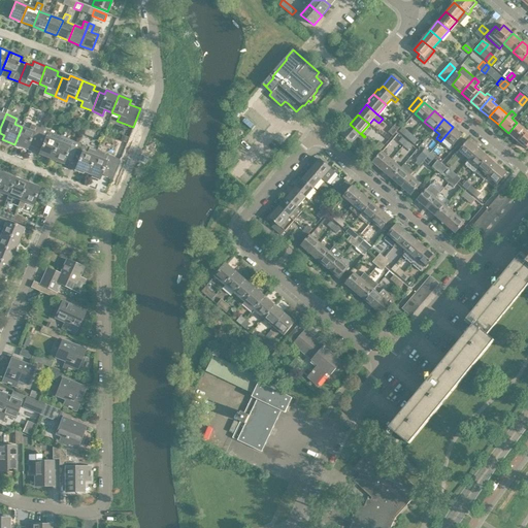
[(396,122),(392,127),(397,131),(401,126),(396,122)]
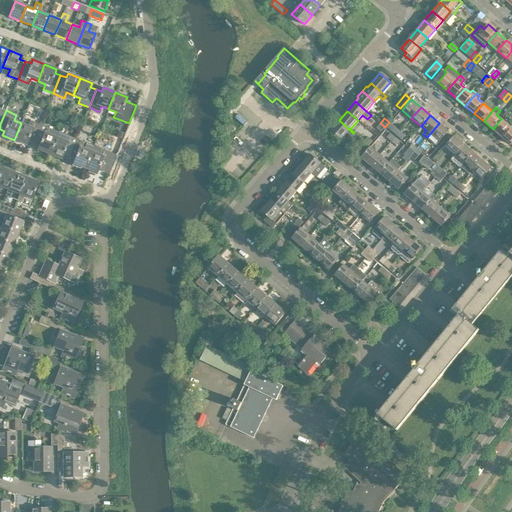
[(493,129),(502,137),(510,127),(501,119),(493,129)]
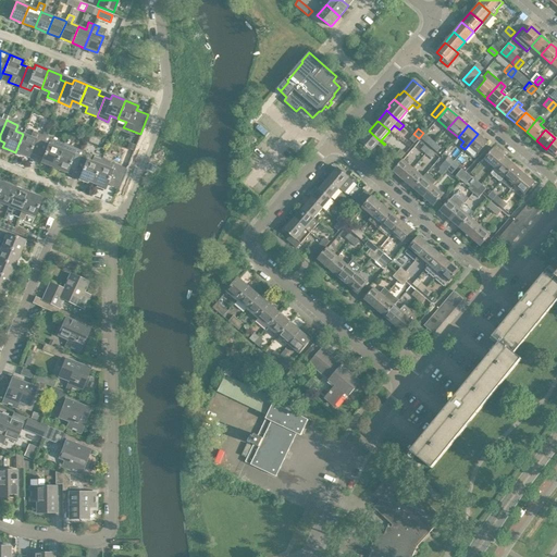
[(31,153),(37,156),(45,136),(33,131),(31,137),(23,134),(15,152),(28,158),(31,153)]
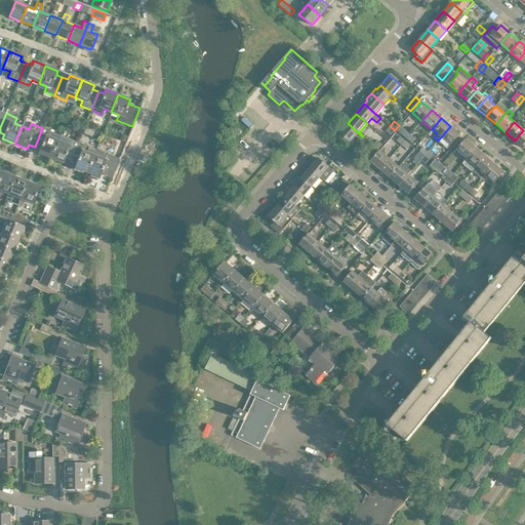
[(362,136),(348,123),(339,133),(351,143),(356,136),(360,138),(362,136)]
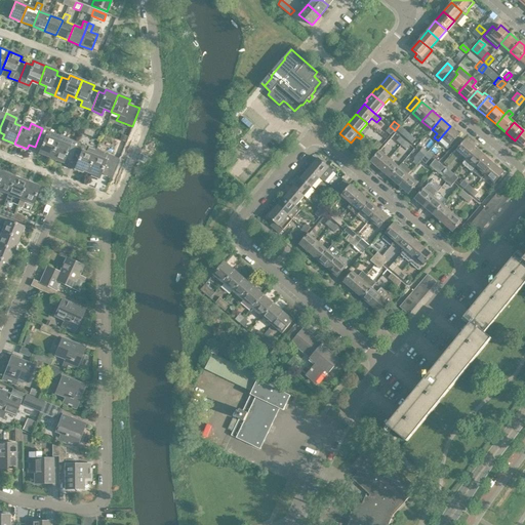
[(395,130),(390,126),(386,131),(391,134),(395,130)]
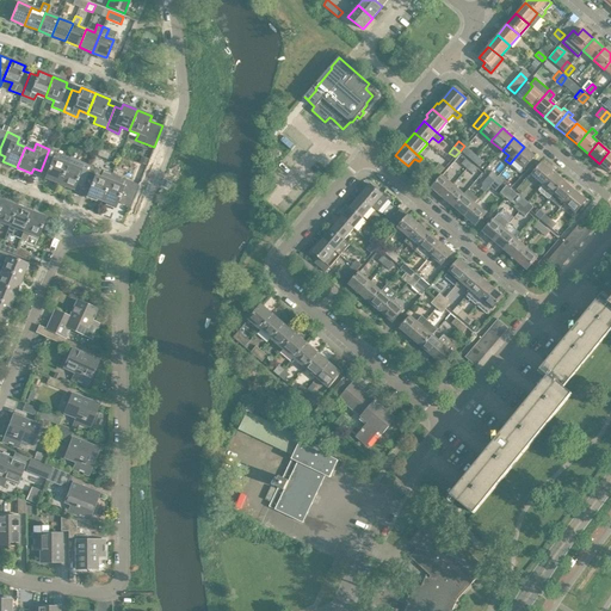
[(462,152),(473,161),(477,156),(467,147),(462,152)]
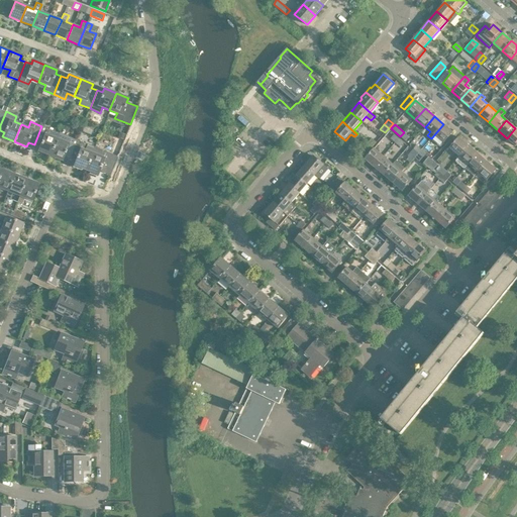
[(443,124),(431,138),(440,146),(452,132),(443,124)]
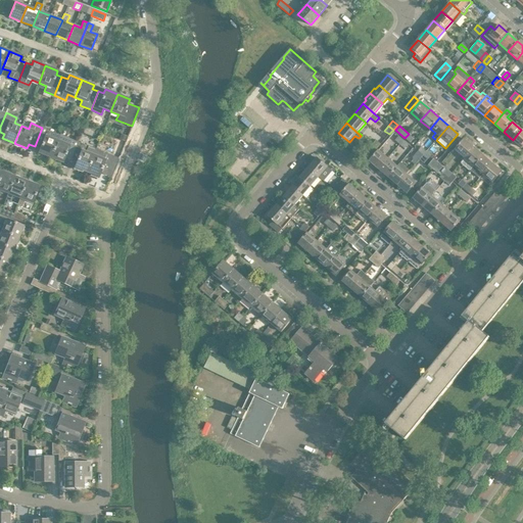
[(38,152),(51,157),(60,135),(42,128),(35,146),(40,148),(38,152)]
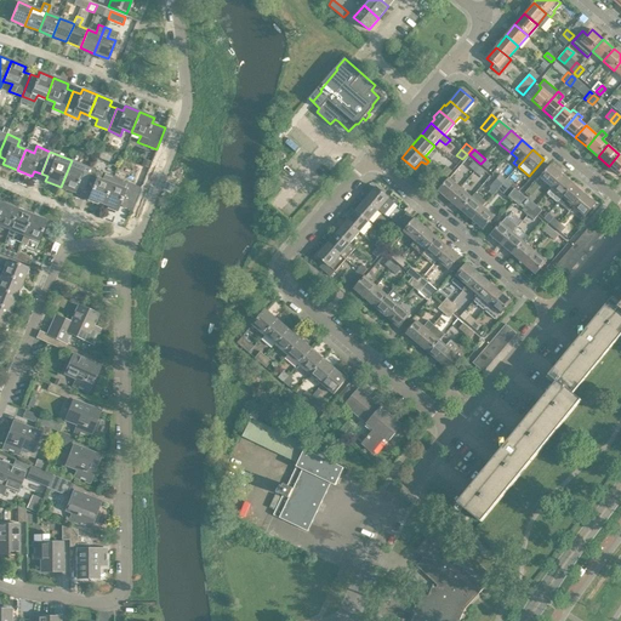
[(620,154),(619,154),(609,166),(620,176),(620,174),(620,154)]
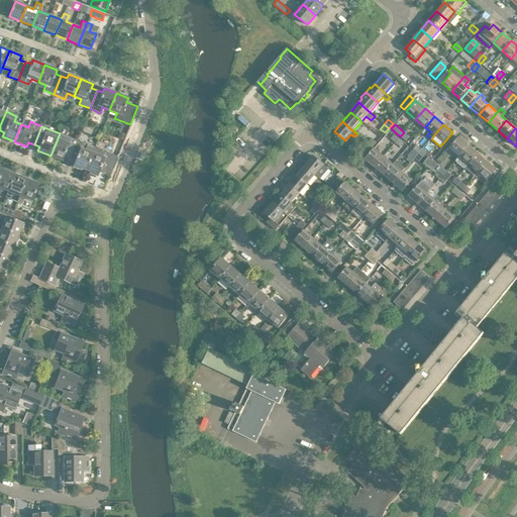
[(404,132),(400,136),(405,140),(409,136),(404,132)]
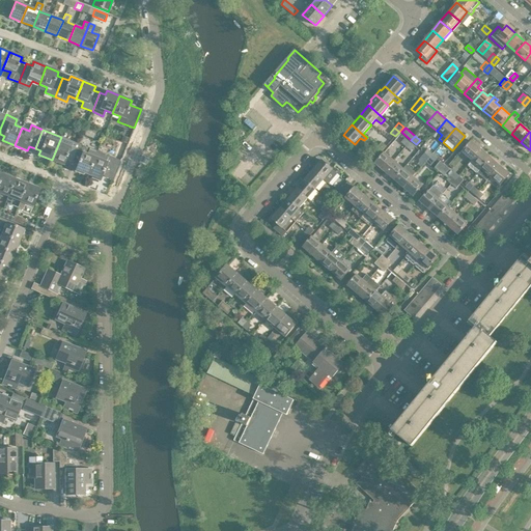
[(65,161),(72,163),(79,144),(61,137),(52,160),(63,165),(65,161)]
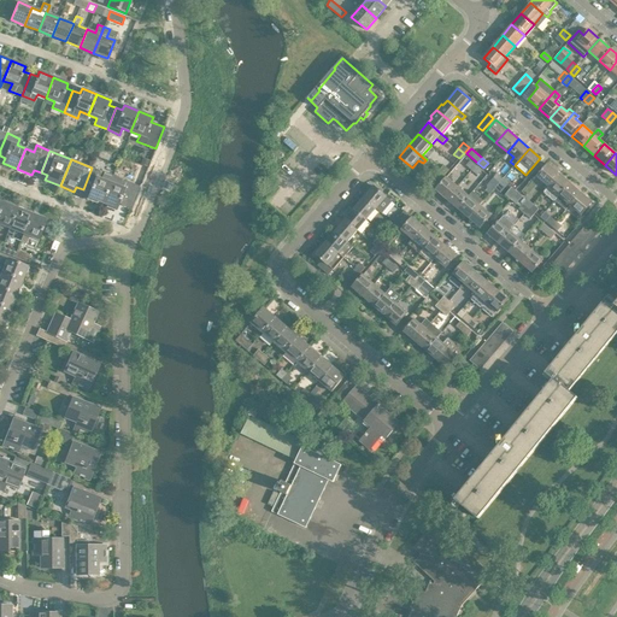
[(466,165),(471,170),(476,165),(470,160),(466,165)]
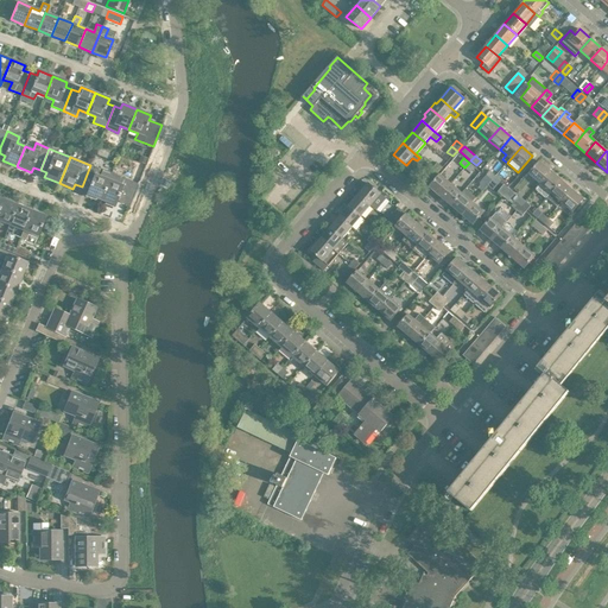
[(284,185),(284,162),(272,162),(272,185),(284,185)]
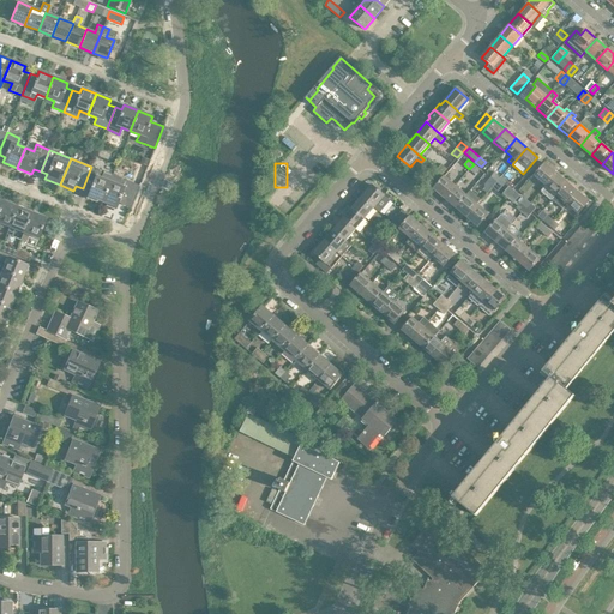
[(534,175),(545,185),(557,173),(545,163),(534,175)]
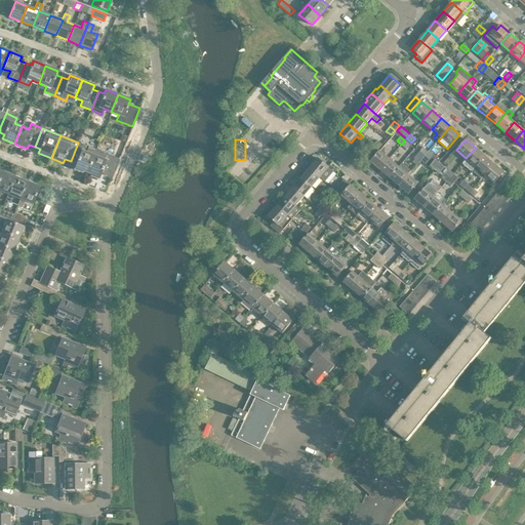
[(111,155),(119,158),(124,144),(117,140),(111,155)]
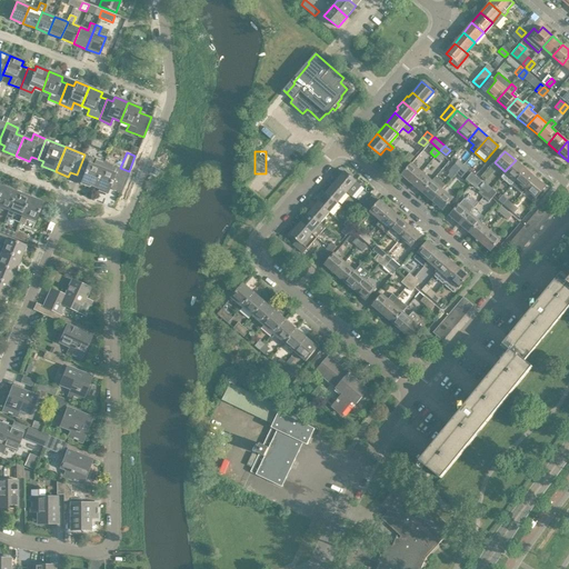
[(409,152),(405,158),(409,162),(413,157),(409,152)]
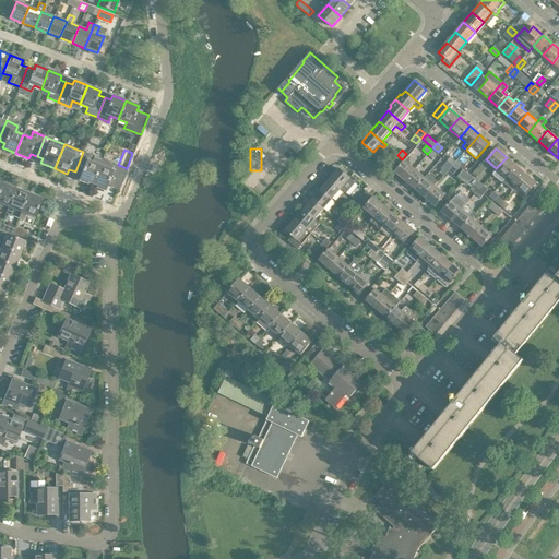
[(431,150),(427,154),(432,158),(437,154),(431,150)]
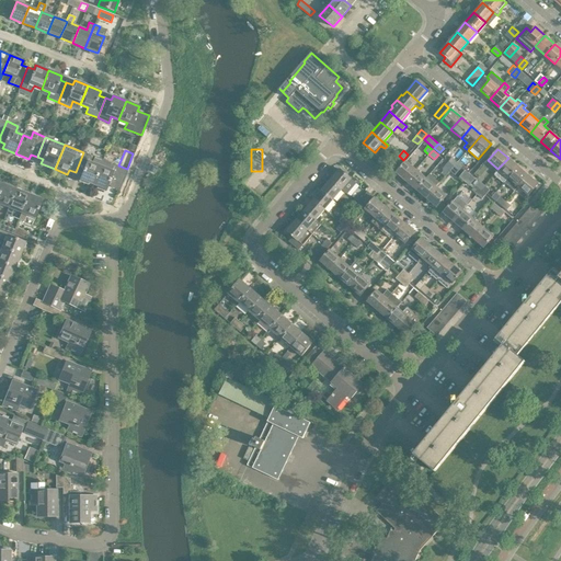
[(80,179),(93,184),(103,159),(95,157),(83,152),(76,172),(81,174),(80,179)]
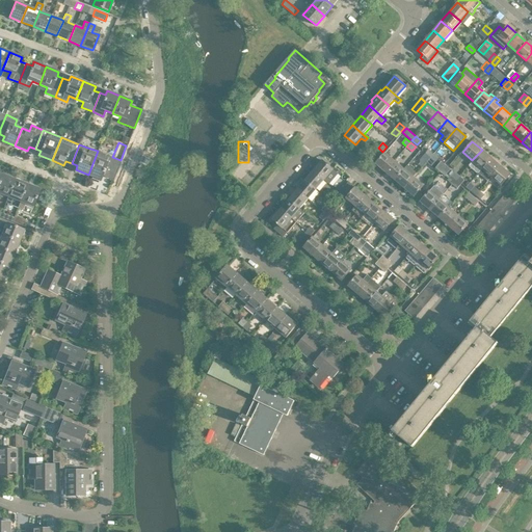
[(382,152),(378,148),(369,158),(374,162),(382,152)]
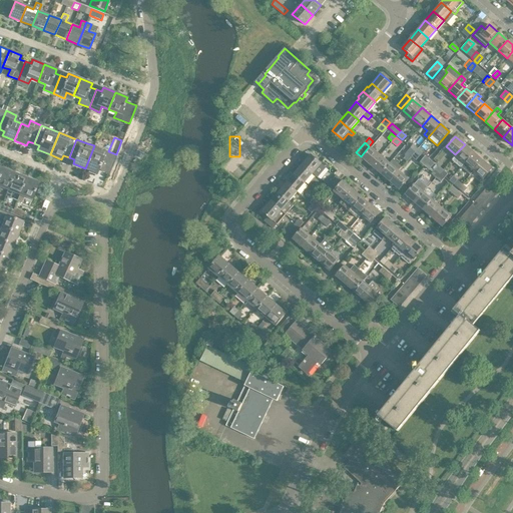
[(413,144),(410,148),(415,152),(419,148),(413,144)]
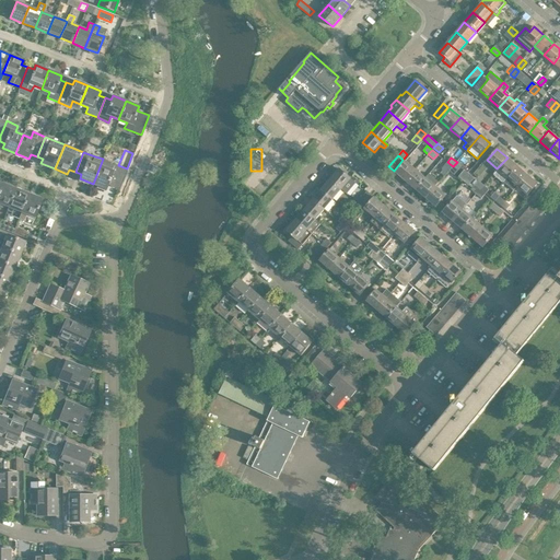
[(503,183),(503,182),(517,166),(508,158),(497,168),(493,174),(503,183)]
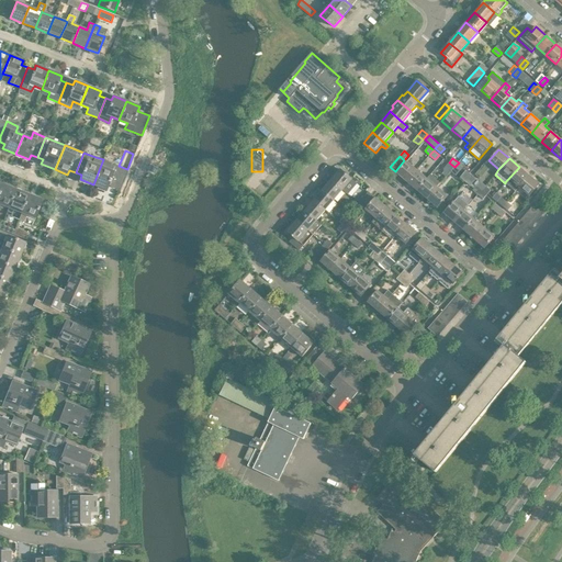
[(103,159),(93,184),(107,190),(108,186),(114,188),(120,190),(127,169),(123,168),(119,166),(111,163),(103,159)]
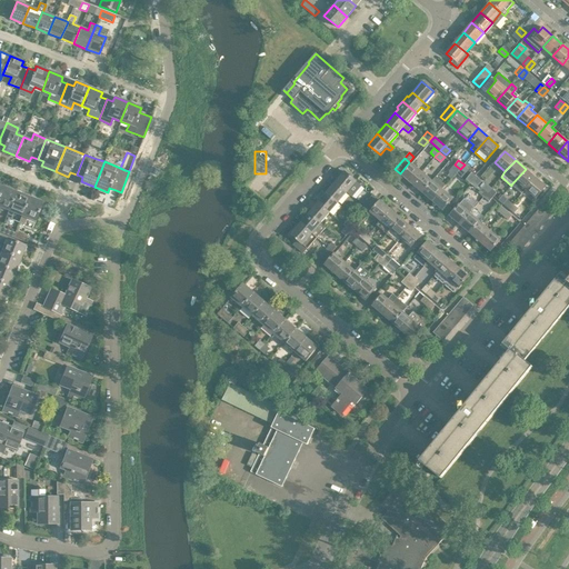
[(401,175),(411,183),(422,172),(411,163),(401,175)]
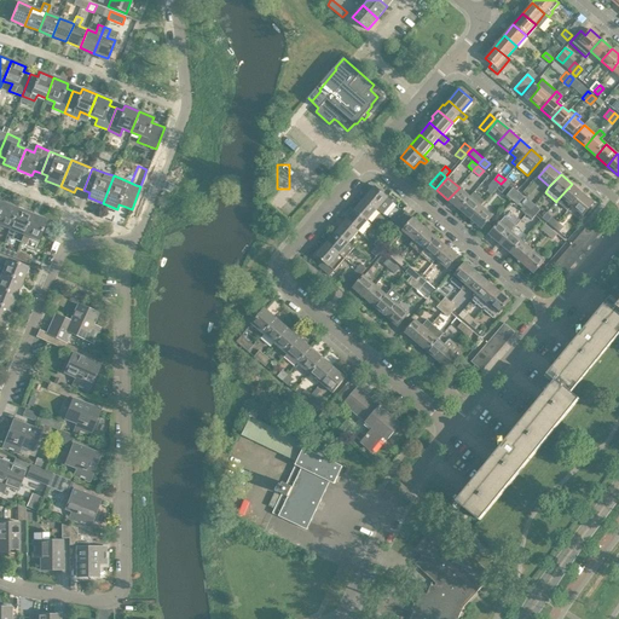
[(491,184),(497,189),(501,184),(495,179),(491,184)]
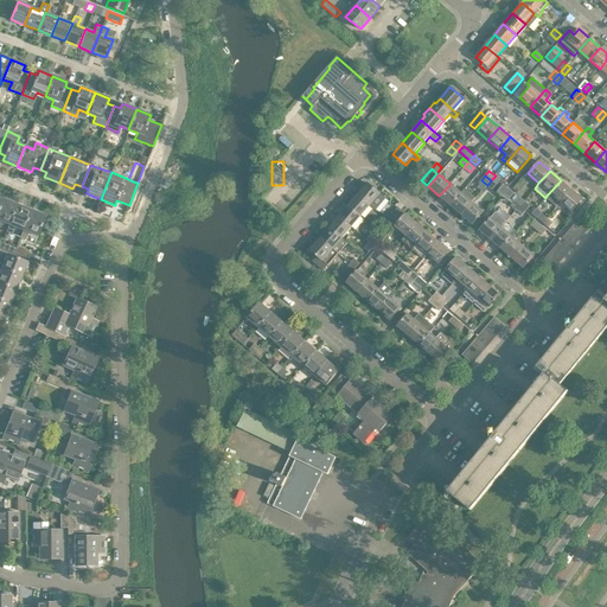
[(561,202),(572,189),(561,180),(545,197),(556,206),(561,202)]
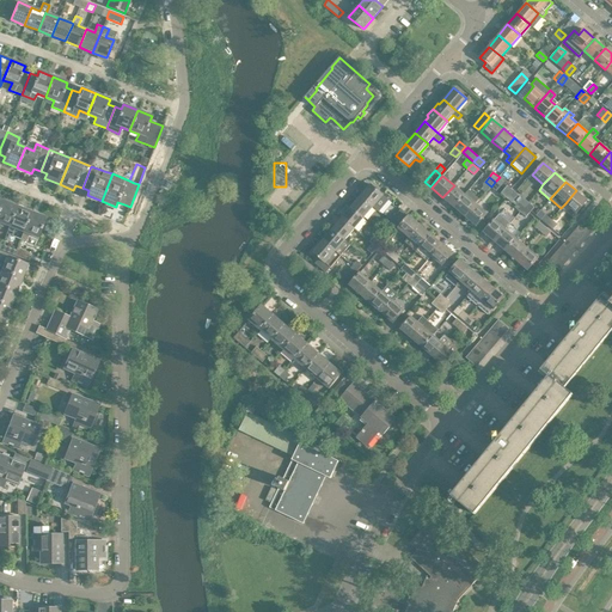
[(361,195),(373,207),(378,210),(381,206),(377,202),(384,195),(371,184),(361,195)]
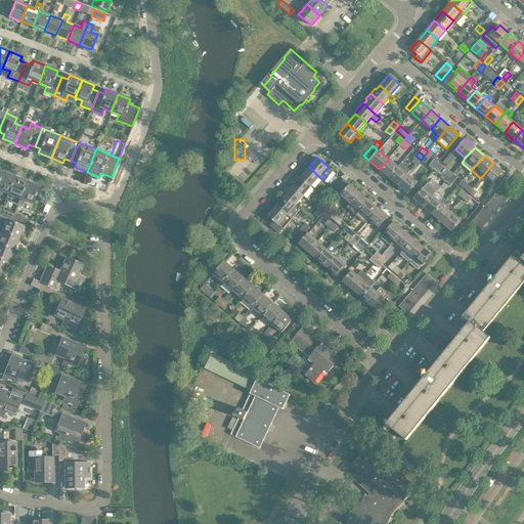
[(379,169),(389,177),(398,166),(389,159),(379,169)]
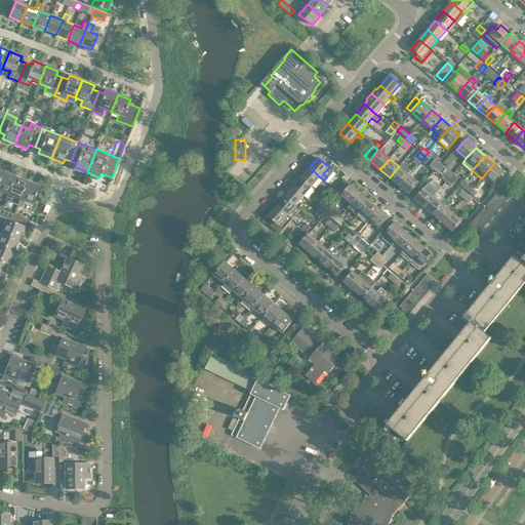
[(431,165),(439,173),(444,167),(435,160),(431,165)]
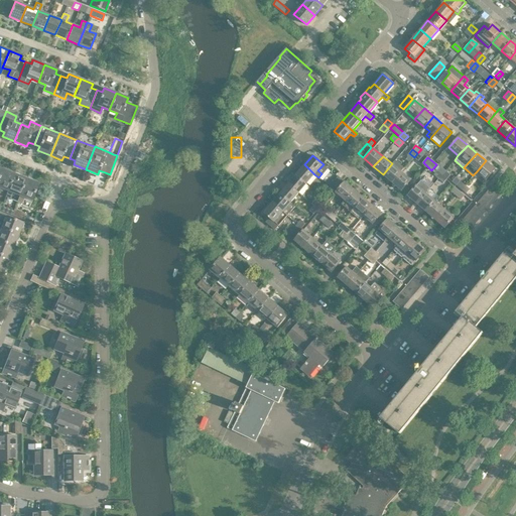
[(392,182),(401,171),(404,168),(395,160),(392,163),(383,174),(392,182)]
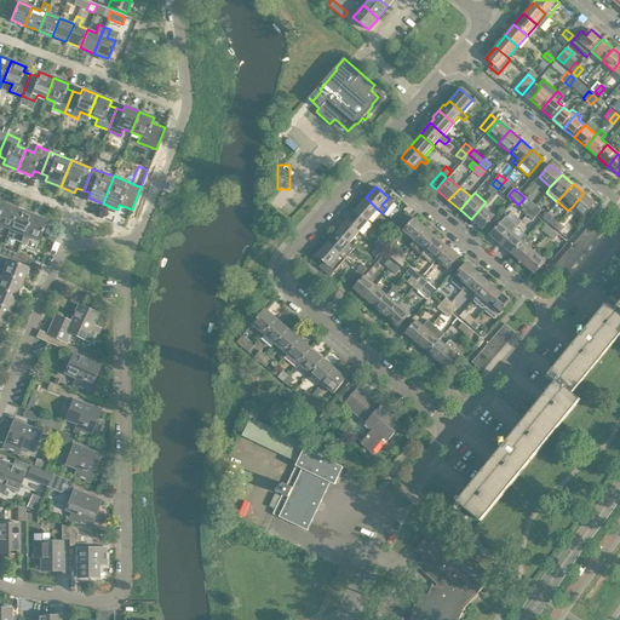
[(584,193),(573,206),(584,216),(595,202),(584,193)]
